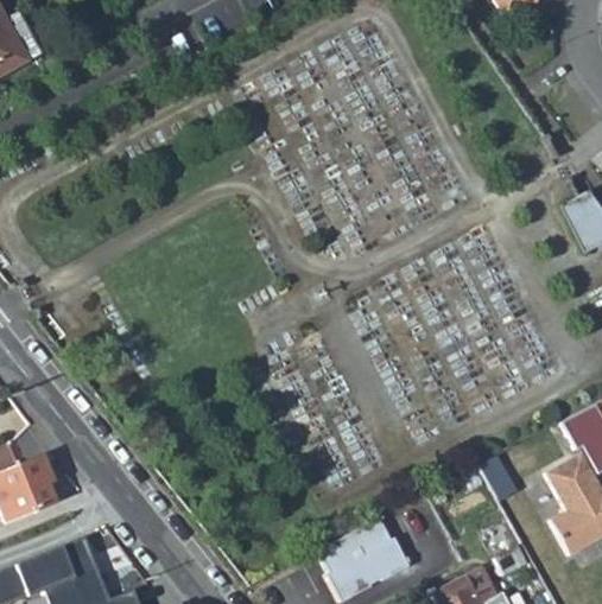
[(493,0),(500,12),(509,13),(511,2),(534,6),(536,0),(493,0)]
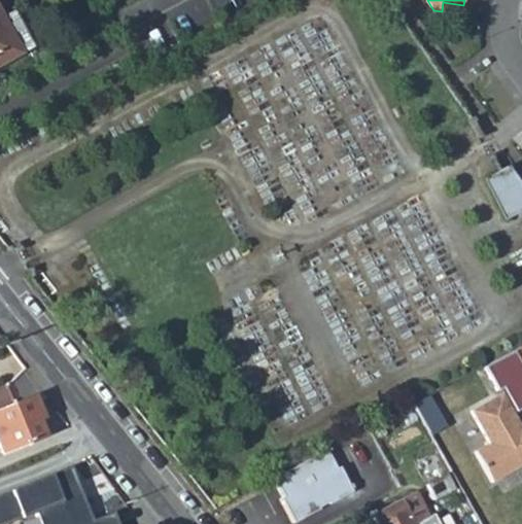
[(0,14),(0,66),(21,56),(0,14)]
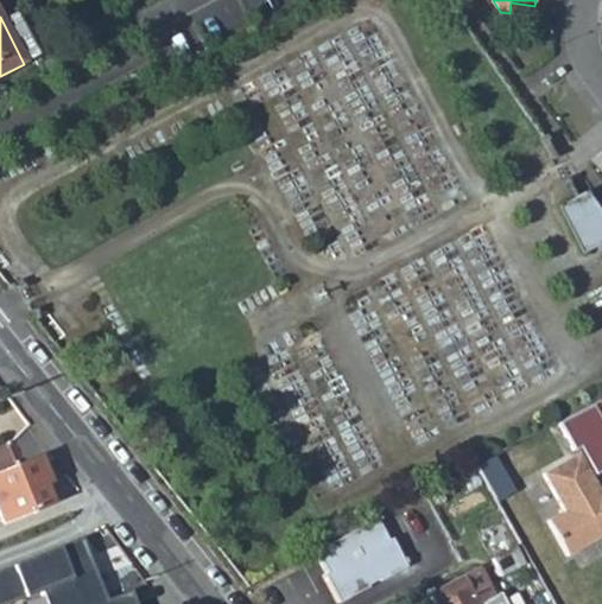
[(585,250),(601,242),(601,204),(590,189),(561,203),(585,250)]
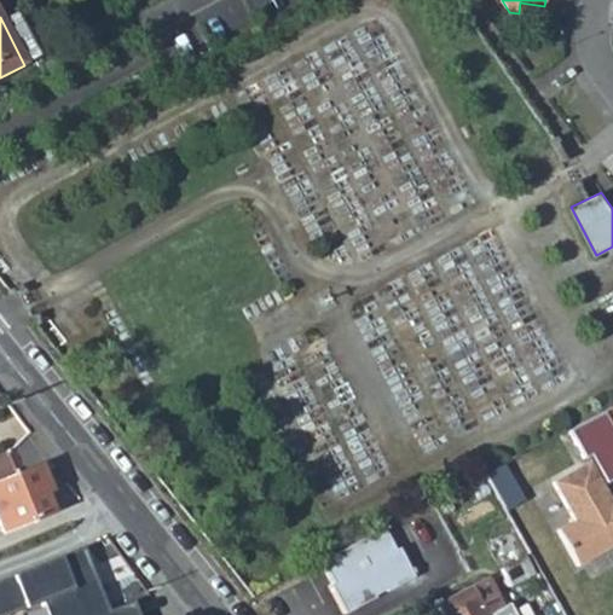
[(59,324),(50,332),(62,348),(71,340),(59,324)]
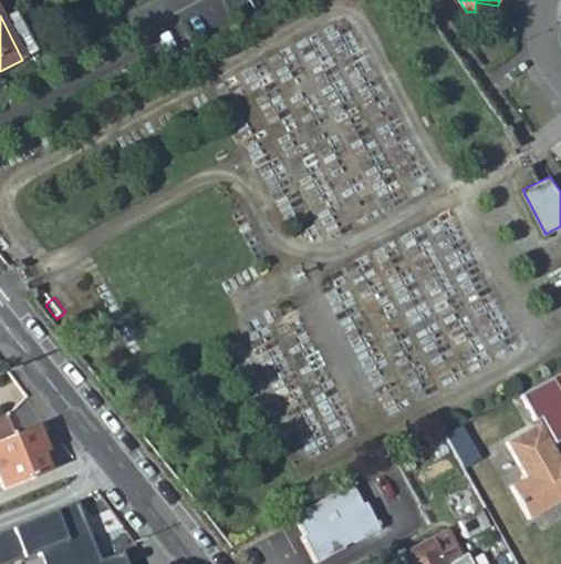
[(560,383),(556,375),(526,392),(539,418),(544,416),(558,440),(560,439),(560,383)]
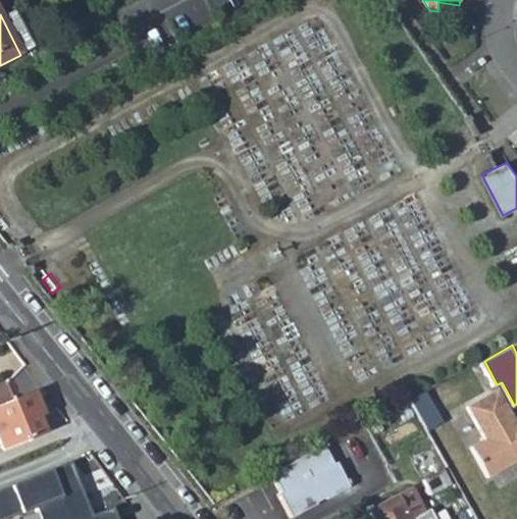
[(441,418),(423,387),(407,396),(425,426),(441,418)]
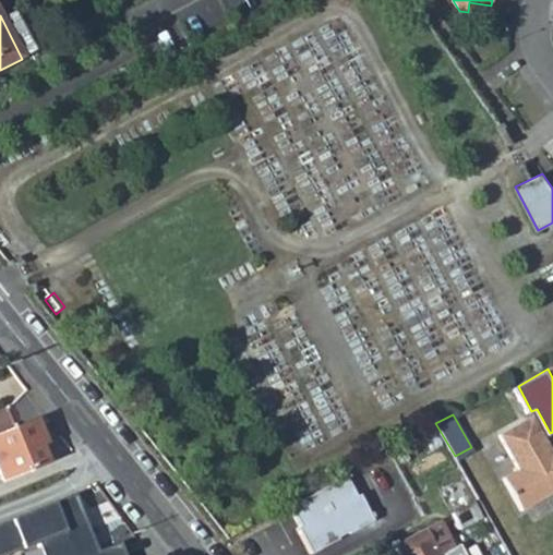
[(535,414),(502,432),(520,467),(505,475),(524,507),(552,492),(552,447),(535,414)]
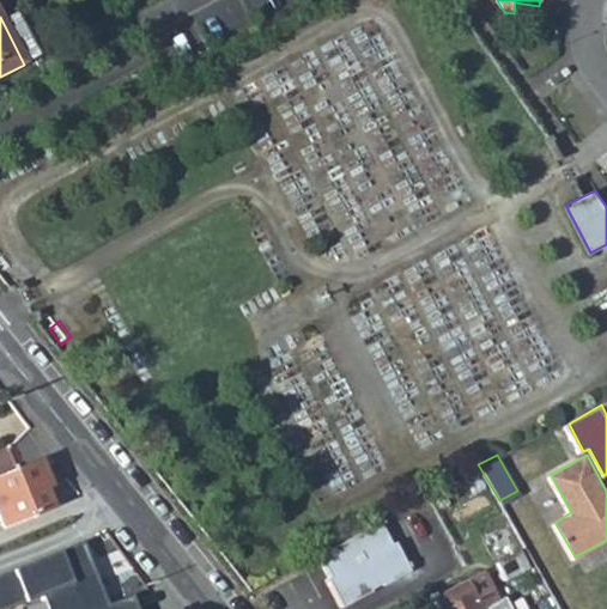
[(60,501),(42,456),(0,473),(0,513),(4,523),(60,501)]
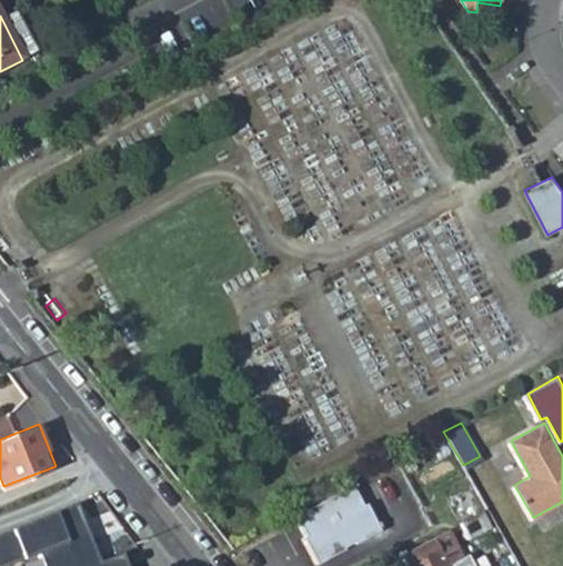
[(358,485),(300,515),(311,535),(309,536),(323,563),(351,548),(350,547),(361,542),(361,543),(385,529),(371,503),(369,504),(358,485)]
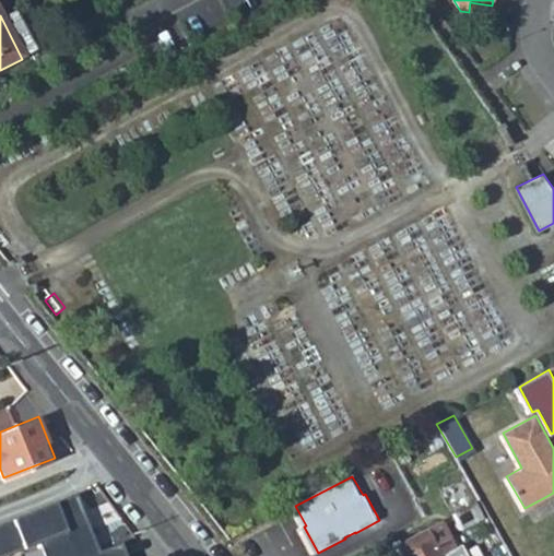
[(78,495),(0,524),(0,555),(6,555),(40,543),(45,555),(55,555),(91,542),(89,537),(94,535),(78,495)]
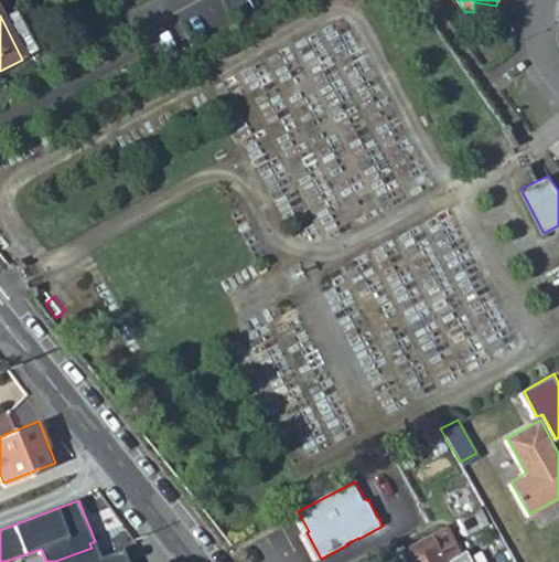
[(485,504),(460,518),(469,533),(494,519),(485,504)]
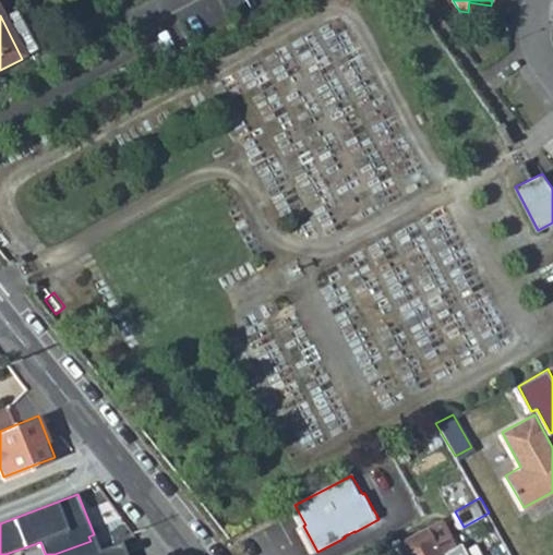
[(443,519),(396,544),(401,554),(468,554),(461,542),(457,544),(443,519)]
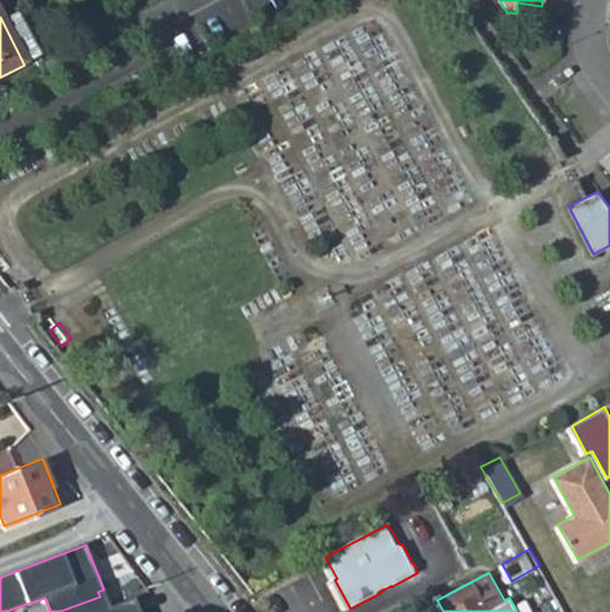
[(100,596),(60,611),(141,611),(135,595),(105,608),(100,596)]
